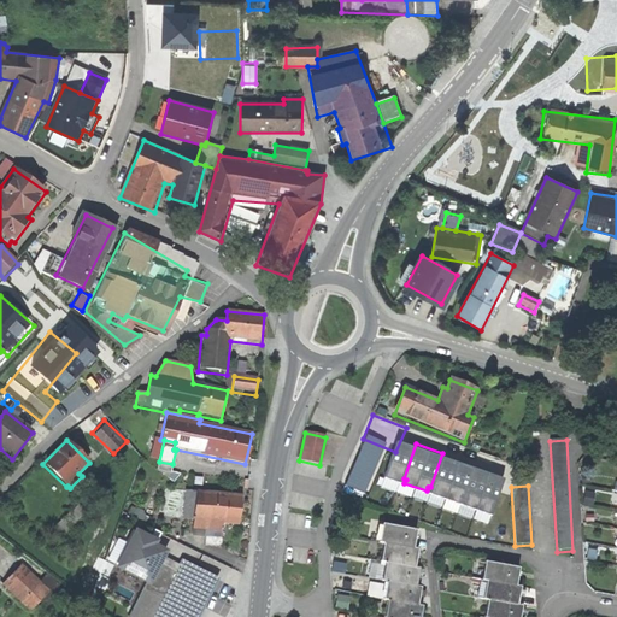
[(239,528),(241,495),(184,492),(182,521),(193,522),(192,538),(206,539),(222,539),(223,527),(239,528)]
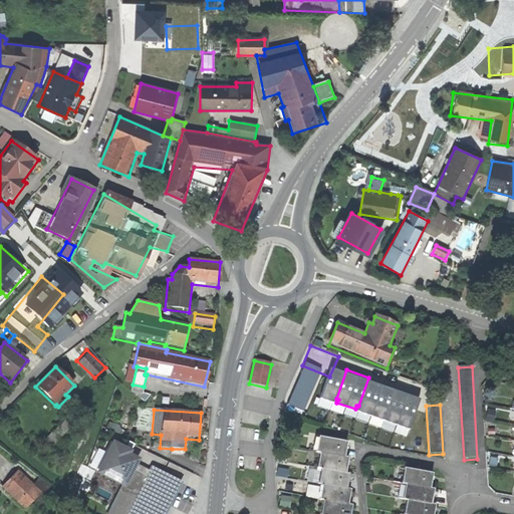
[(66,422),(44,443),(50,450),(73,428),(66,422)]
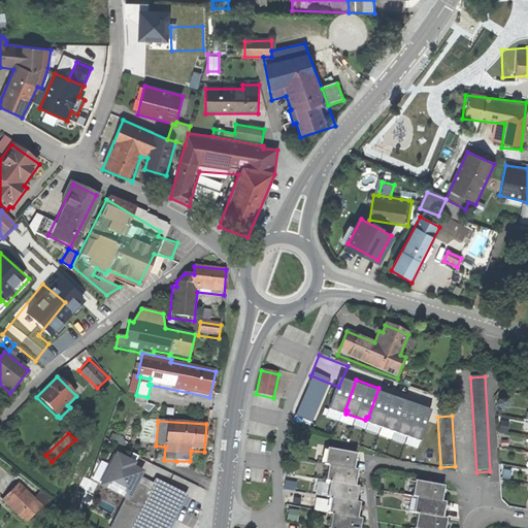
[(356,455),(327,450),(324,466),(328,467),(353,471),(356,455)]
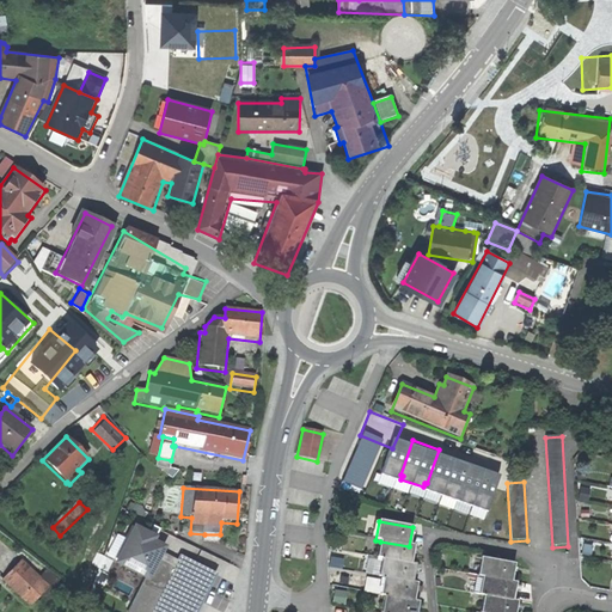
[(163,555),(165,549),(154,543),(157,538),(133,526),(114,564),(146,580),(148,582),(163,555)]
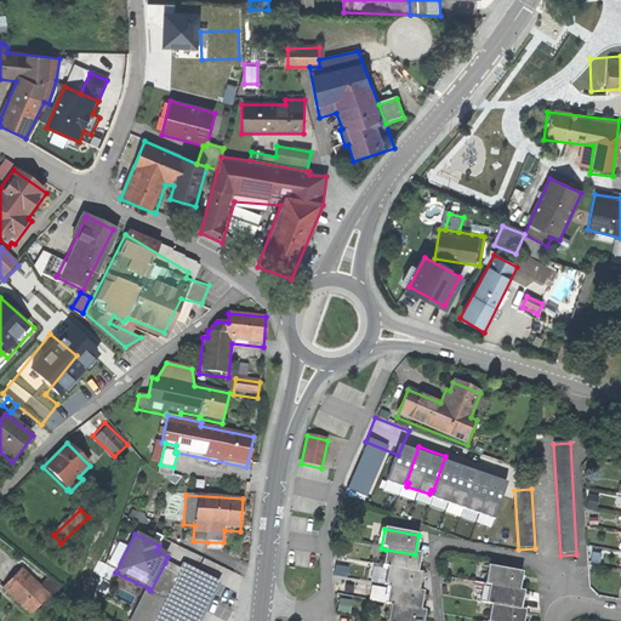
[(223,552),(223,542),(208,542),(206,551),(223,552)]
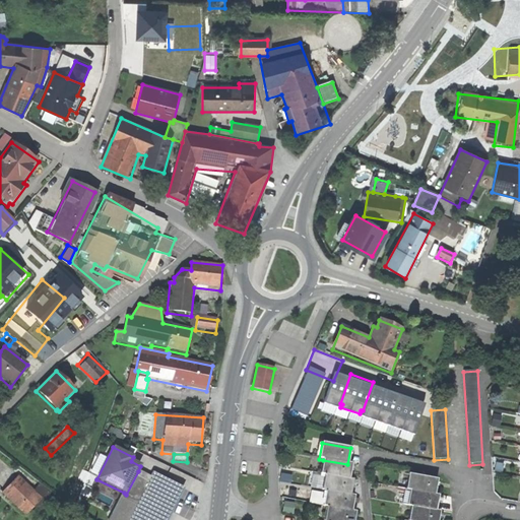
[(323,460),(320,475),(324,476),(349,480),(351,465),(347,464),(323,460)]
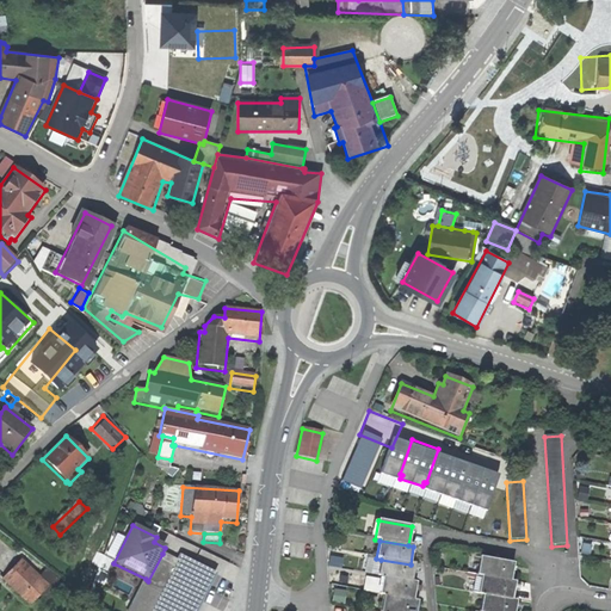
[(159,597),(177,562),(162,554),(148,581),(146,579),(141,588),(159,597)]
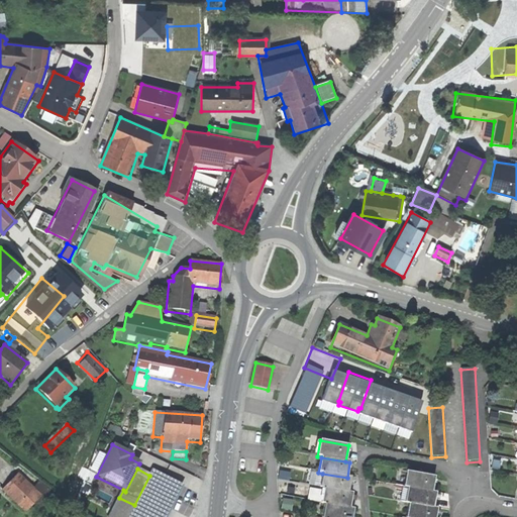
[(309,469),(308,482),(318,483),(319,470),(309,469)]
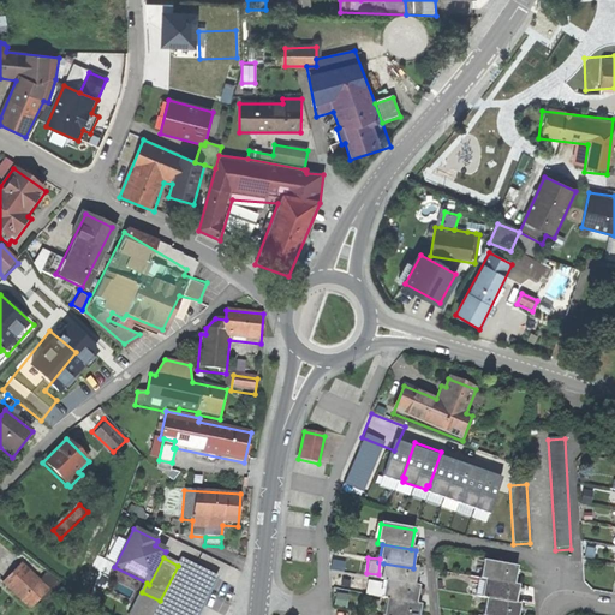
[(198,614),(218,579),(181,561),(178,566),(160,601),(153,614),(198,614)]
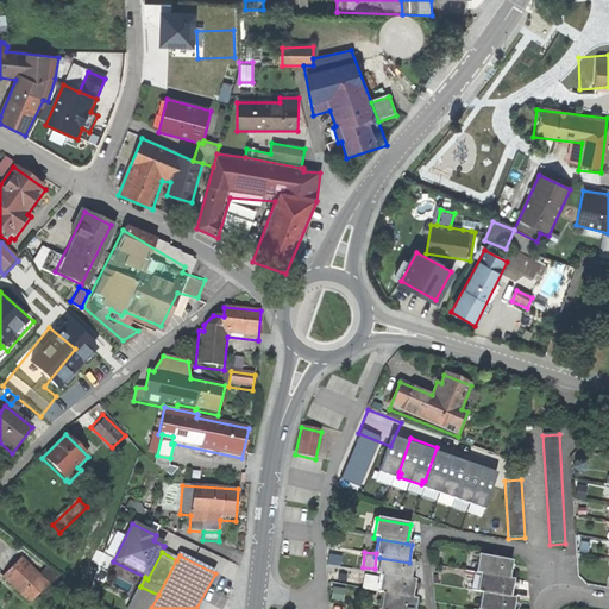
[(380,558),(377,575),(382,576),(410,581),(413,564),(409,563),(380,558)]
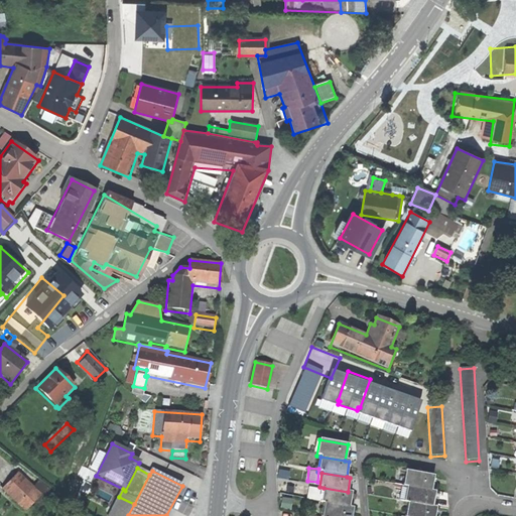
[(404,473),(402,488),(405,489),(430,493),(433,478),(404,473)]
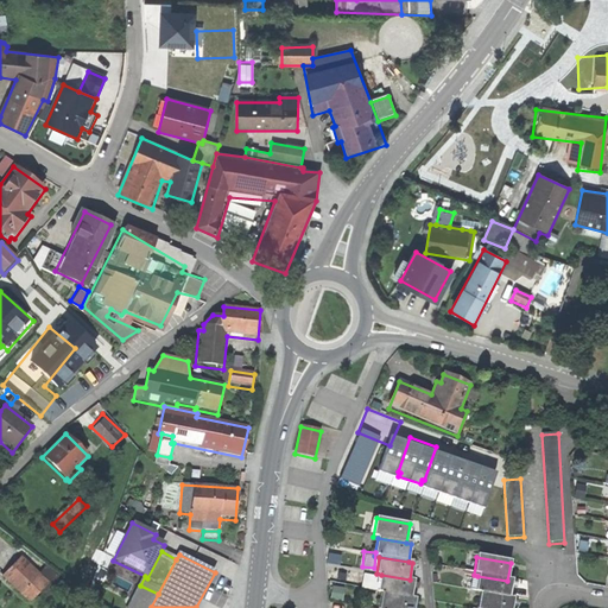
[(21,558),(1,578),(30,606),(56,578),(46,569),(40,576),(21,558)]
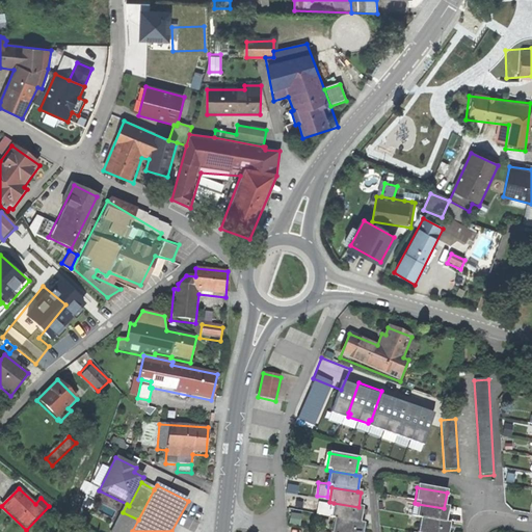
[(327,513),(329,501),(317,499),(315,511),(327,513)]
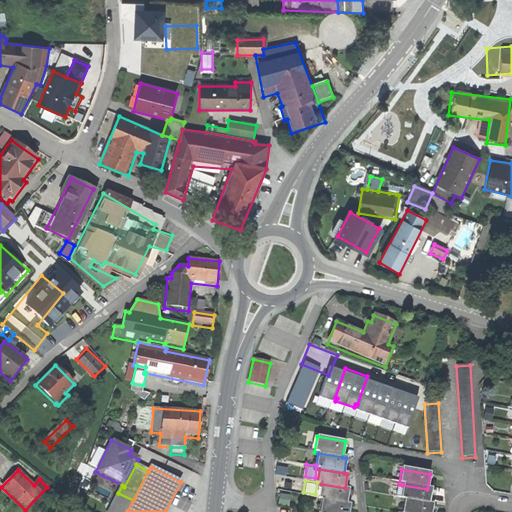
[(321,484),(318,499),(322,499),(346,504),(349,489),(345,488),(321,484)]
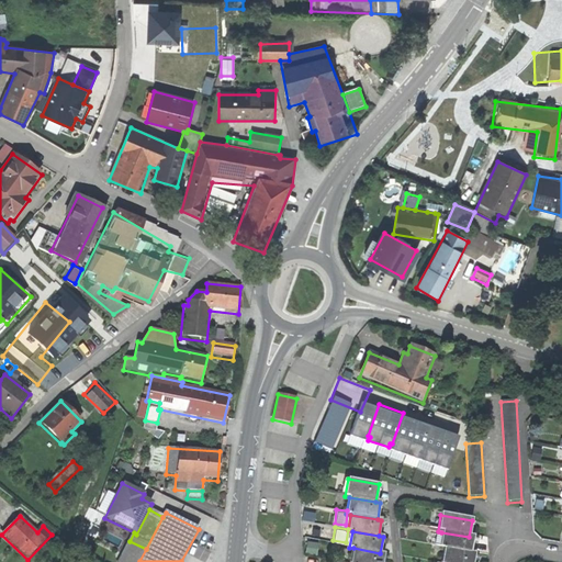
[(441,532),(439,548),(444,549),(470,553),(473,538),(469,537),(441,532)]
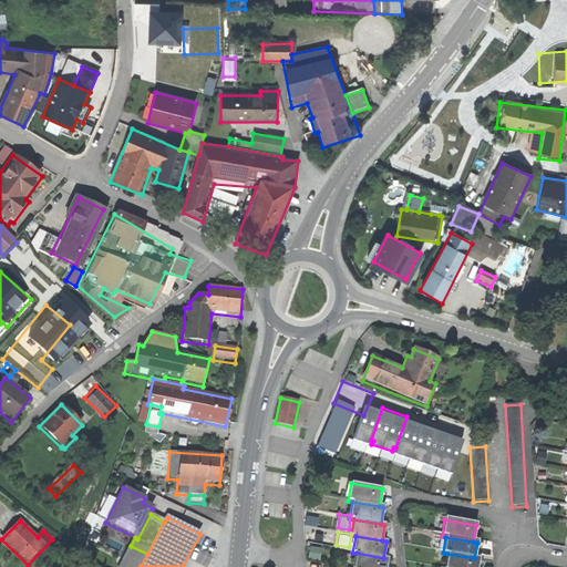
[(357,553),(353,566),(385,566),(388,558),(383,558),(357,553)]
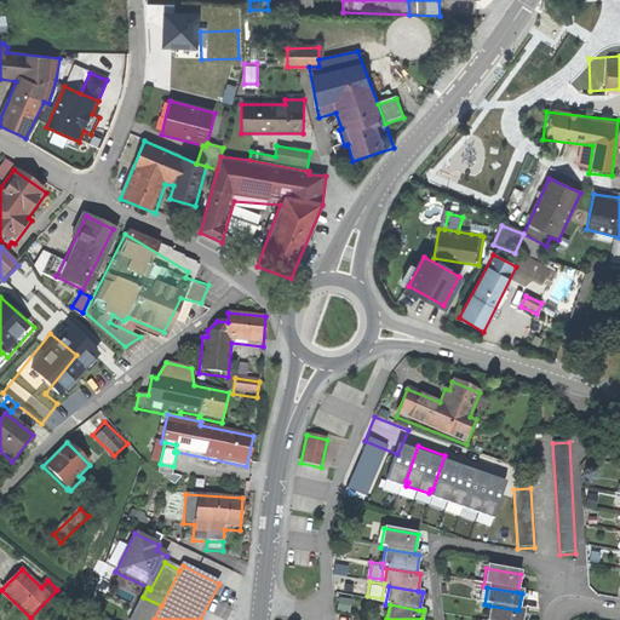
[(489,606),(486,619),(521,619),(523,612),(518,610),(489,606)]
